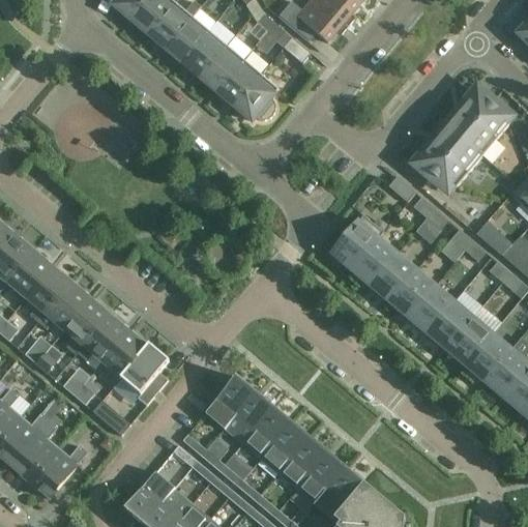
[(130,19),(146,0),(114,0),(112,3),(130,19)]
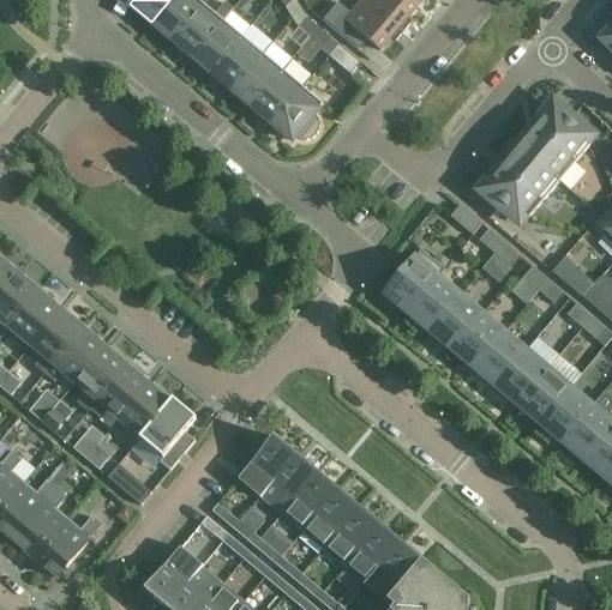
[(169,0),(151,22),(171,38),(202,1),(201,0),(169,0)]
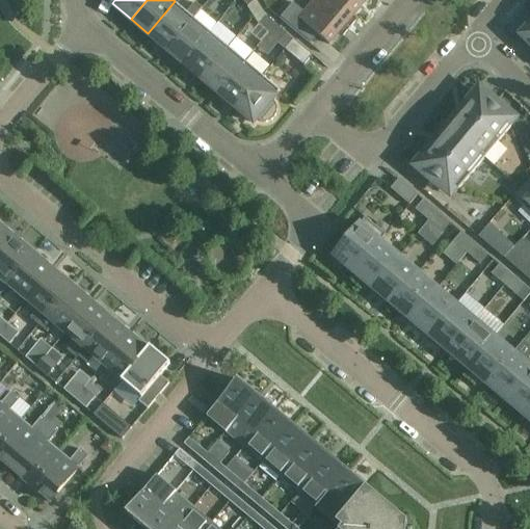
[(240,0),(244,5),(252,15),(259,5),(255,0),(240,0)]
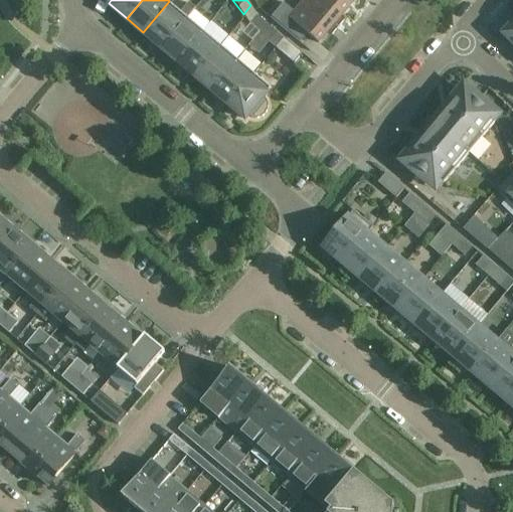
[(283,28),(290,19),(316,40),(326,29),(329,32),(336,24),(307,0),(300,0),(292,9),(282,0),(268,16),(283,28)]
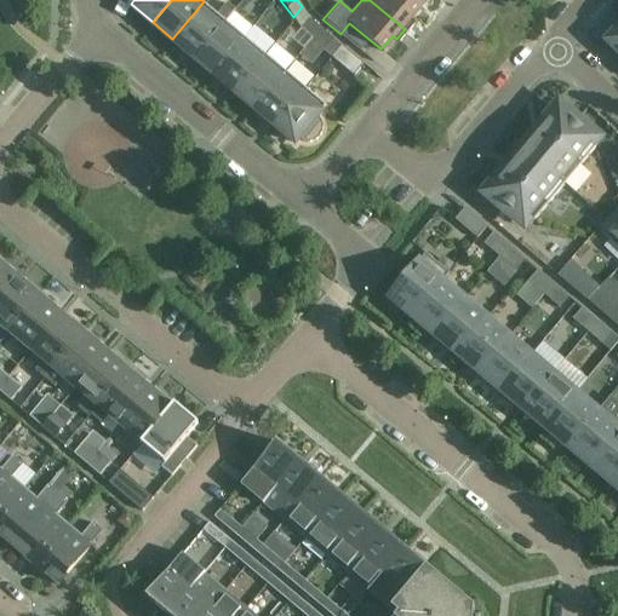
[(370,0),(405,29),(412,21),(408,17),(419,4),(415,0),(370,0)]
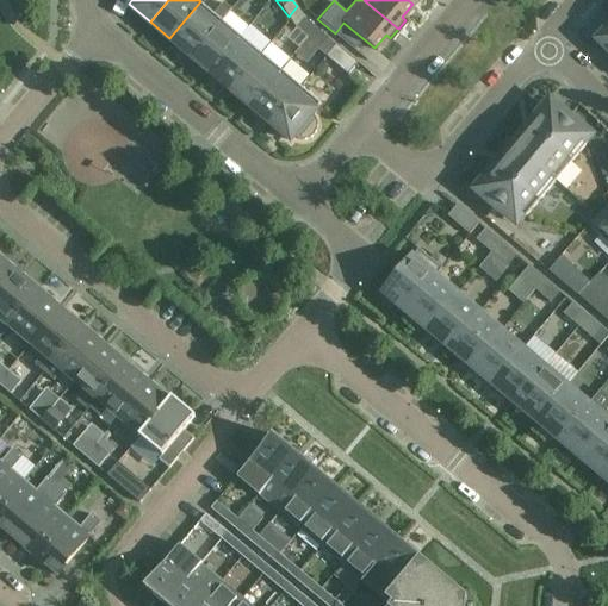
[(169,38),(190,55),(219,18),(200,1),(169,38)]
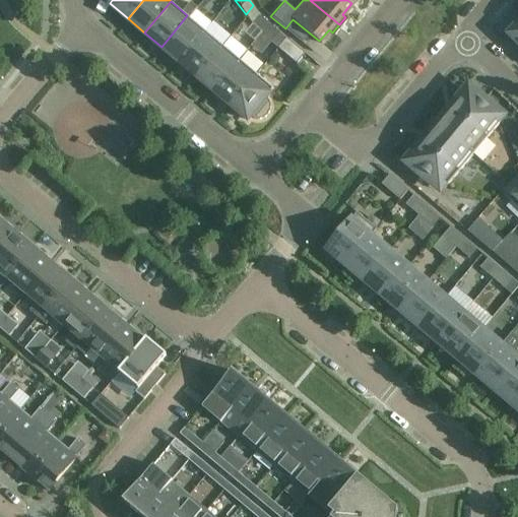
[(258,14),(253,5),(246,14),(251,22),(260,29),(267,21),(258,14)]
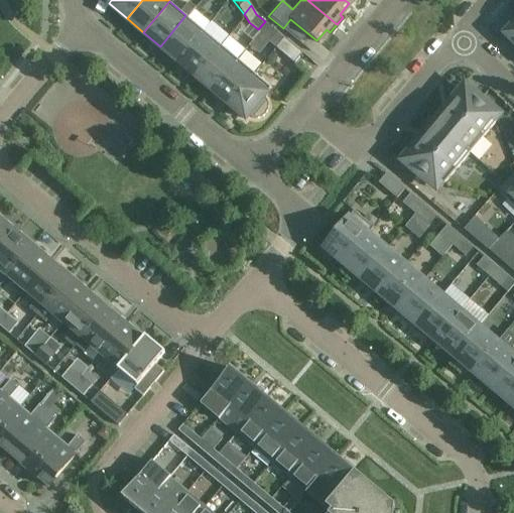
[(176,59),(203,29),(185,15),(160,46),(176,59)]
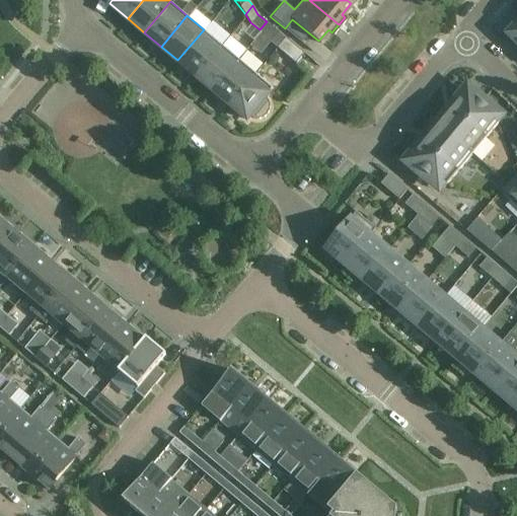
[(277,30),(267,21),(260,29),(271,38),(277,30)]
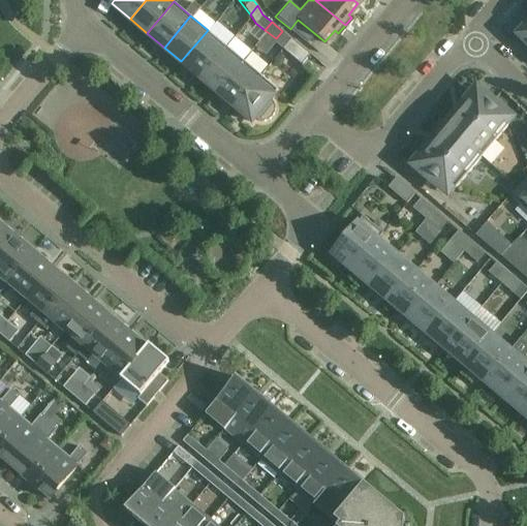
[(208,30),(181,61),(198,75),(225,44),(208,30)]
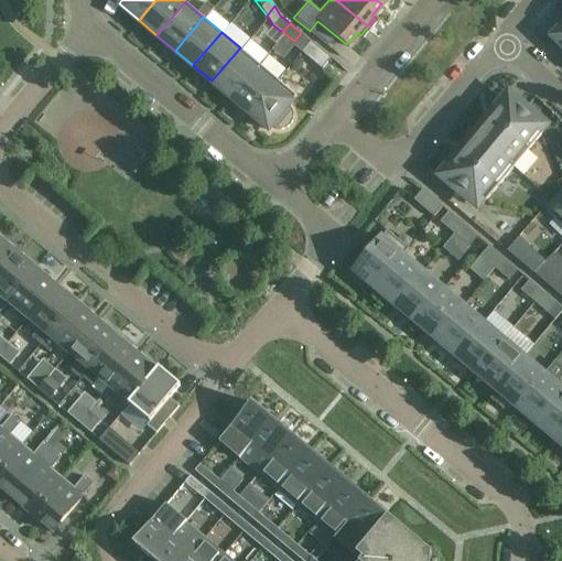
[(320,66),(328,55),(309,39),(300,50),(320,66)]
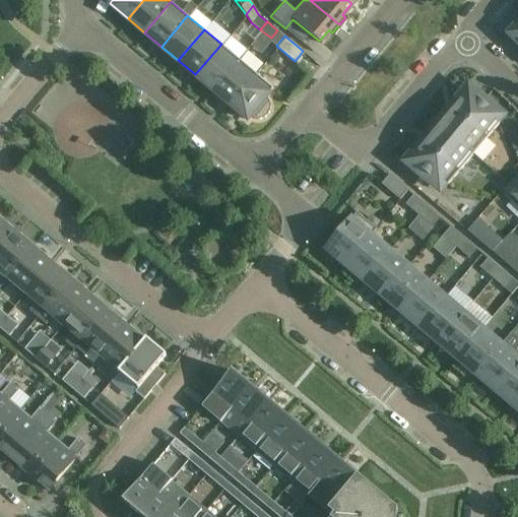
[(221,44),(195,74),(211,88),(238,57),(221,44)]
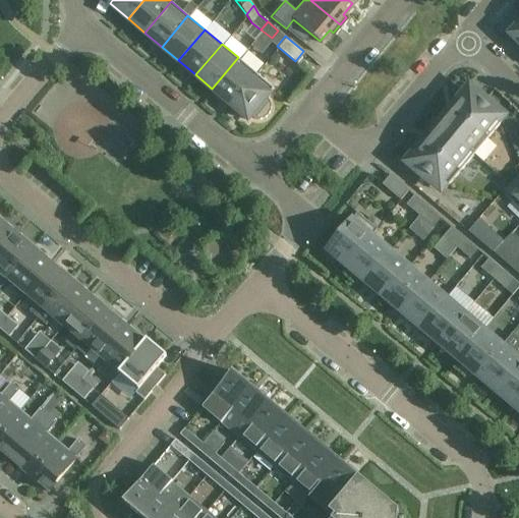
[(238,57),(212,89),(229,103),(255,71),(238,57)]
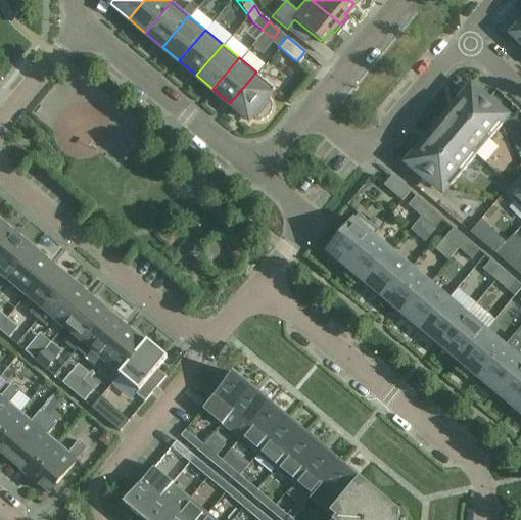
[(256,72),(230,103),(247,117),(250,114),(252,115),(254,116),(256,117),(259,117),(262,116),(264,115),(266,114),(268,112),(269,111),(270,108),(271,106),(271,104),(270,101),(269,99),(268,97),(266,95),(274,87),(256,72)]
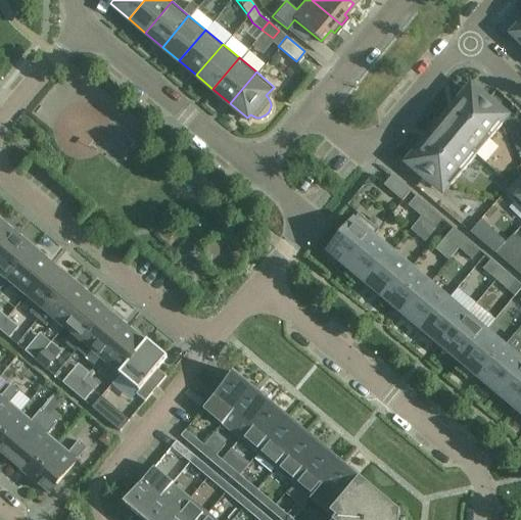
[(503,119),(470,91),(413,159),(445,187),(503,119)]
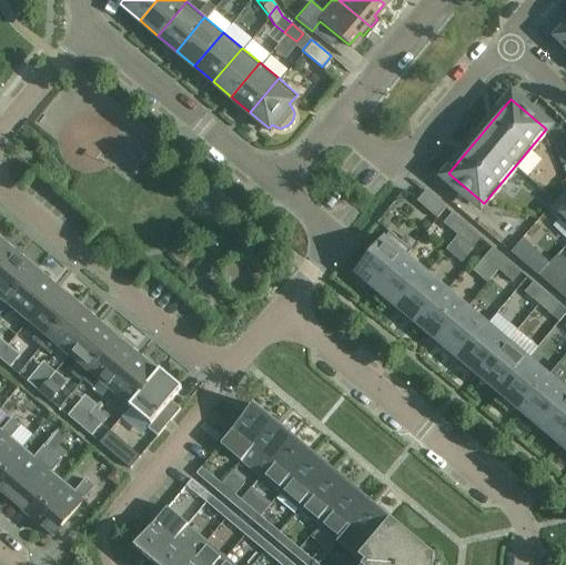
[(565,225),(565,187),(546,207),(565,225)]
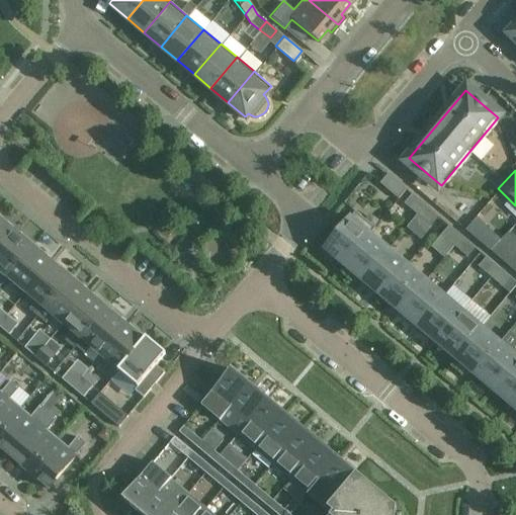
[(405,187),(385,172),(378,181),(397,197),(405,187)]
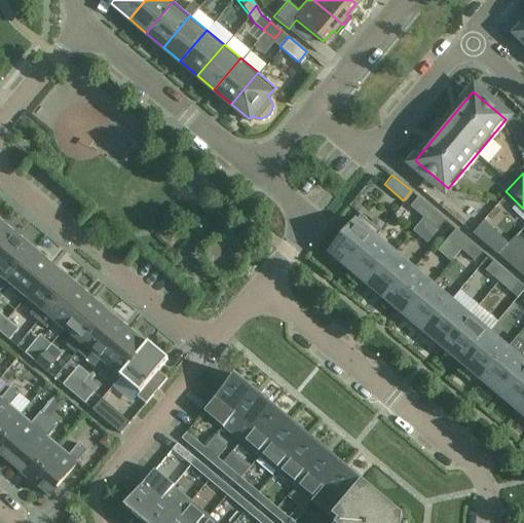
[(408,204),(421,216),(428,207),(416,195),(408,204)]
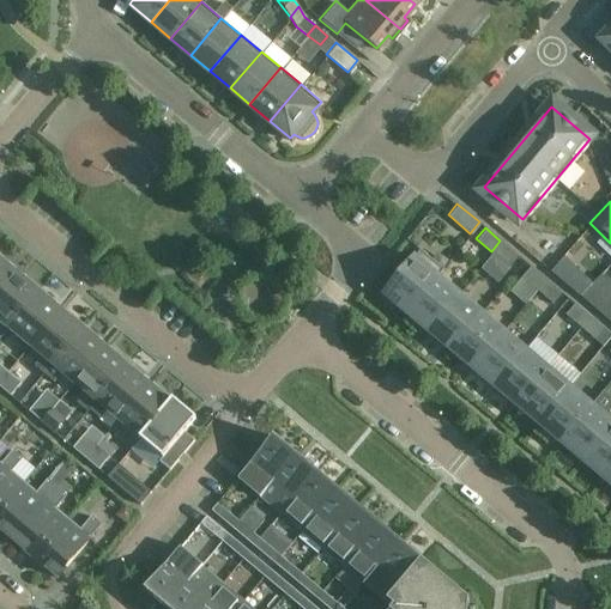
[(500,241),(491,251),(507,265),(515,255),(500,241)]
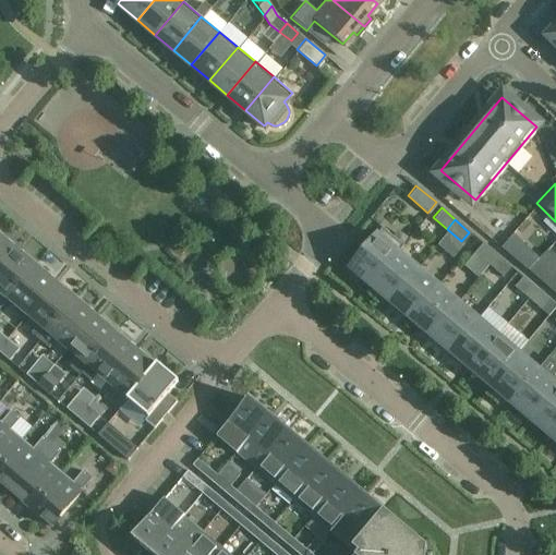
[(348,265),(369,282),(396,250),(397,250),(402,243),(381,226),(367,241),(364,238),(351,254),(354,256),(348,265)]
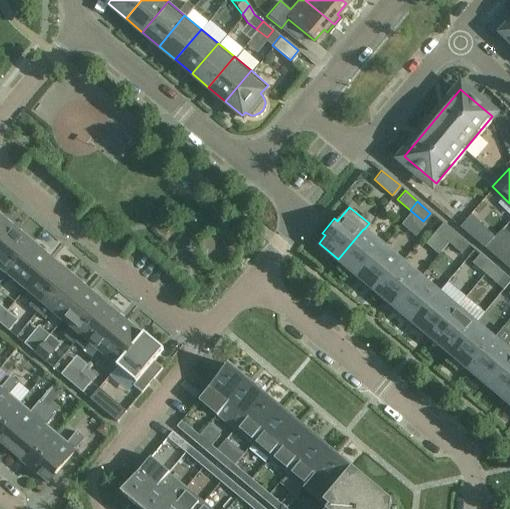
[(8,219),(0,212),(0,240),(12,226),(6,221),(8,219)]
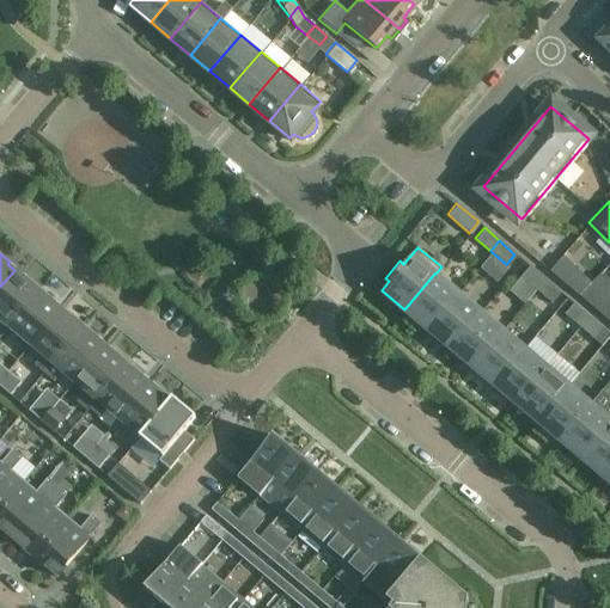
[(548,269),(562,282),(575,268),(561,253),(548,269)]
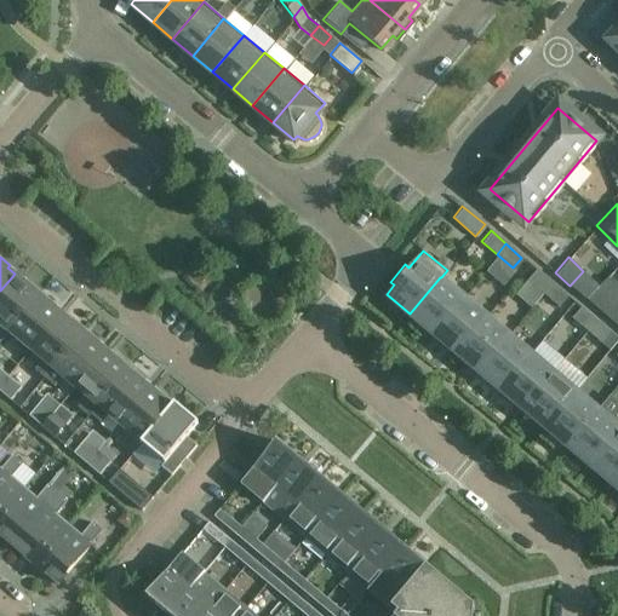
[(537,297),(542,292),(550,281),(534,269),(526,280),(527,281),(524,285),(537,297)]
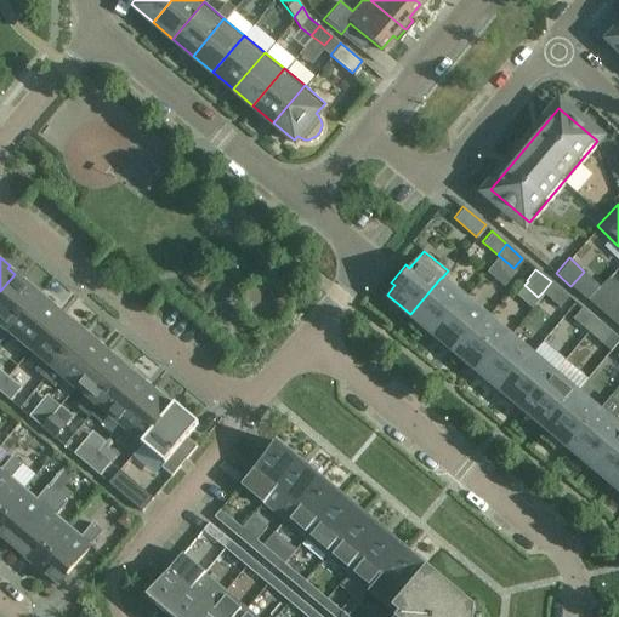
[(21,279),(15,274),(0,291),(0,324),(6,330),(39,290),(23,275),(21,279)]
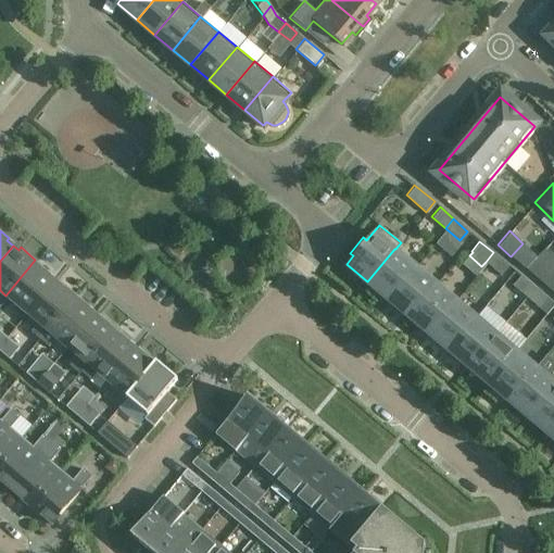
[(394,249),(367,281),(387,299),(415,265),(395,249),(394,249)]
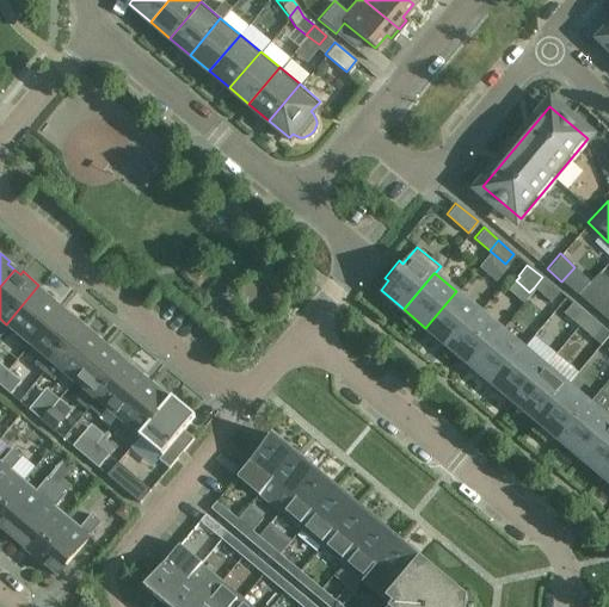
[(542,277),(534,287),(549,301),(558,291),(542,277)]
